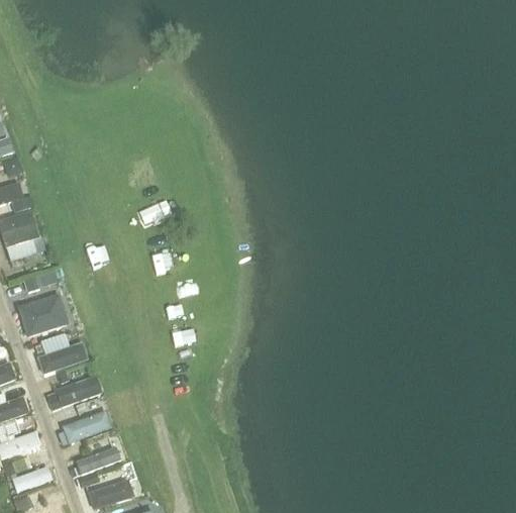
[(6,136),(0,138),(0,155),(12,150),(6,136)]
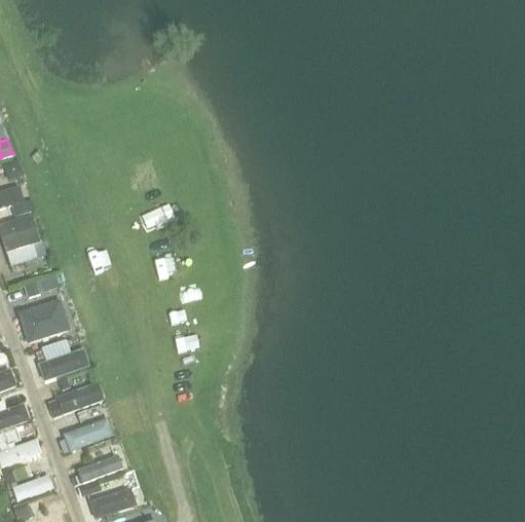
[(8,177),(23,172),(17,157),(3,161),(8,177)]
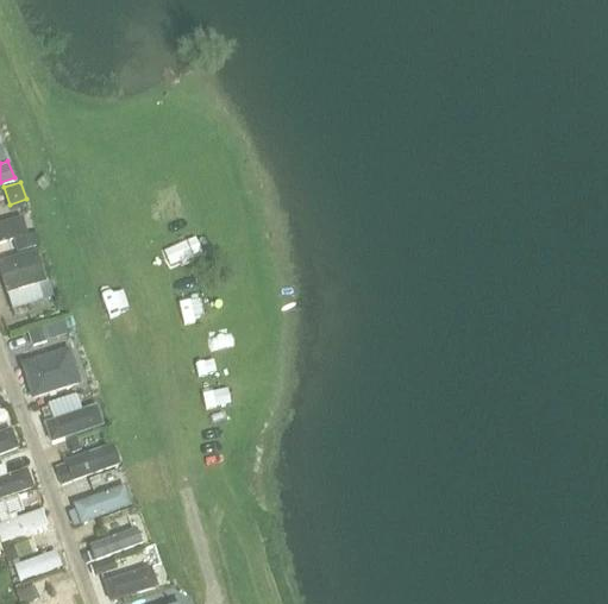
[(0,220),(0,240),(26,232),(20,214),(0,220)]
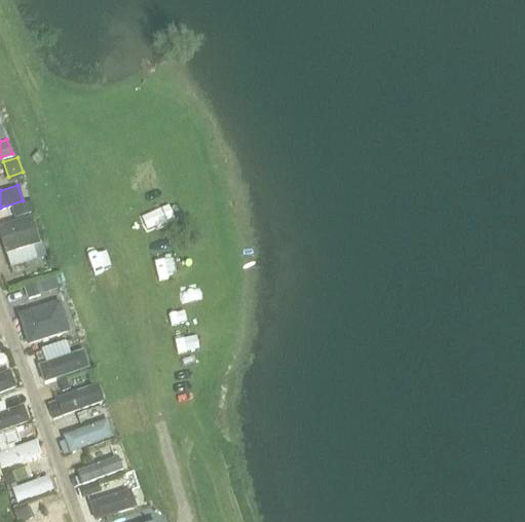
[(43,255),(40,241),(31,215),(0,224),(0,230),(7,253),(10,265),(43,255)]
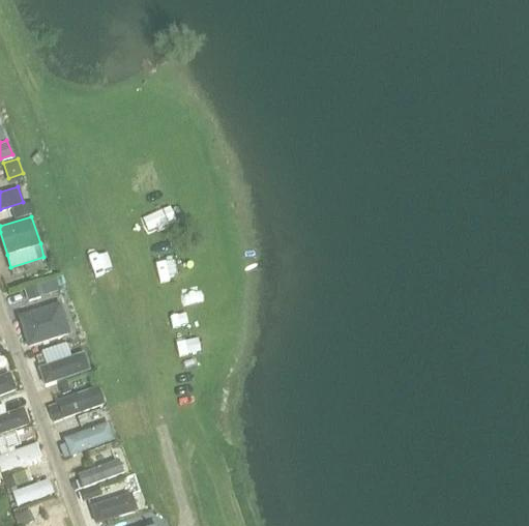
[(68,331),(59,302),(20,315),(29,344),(68,331)]
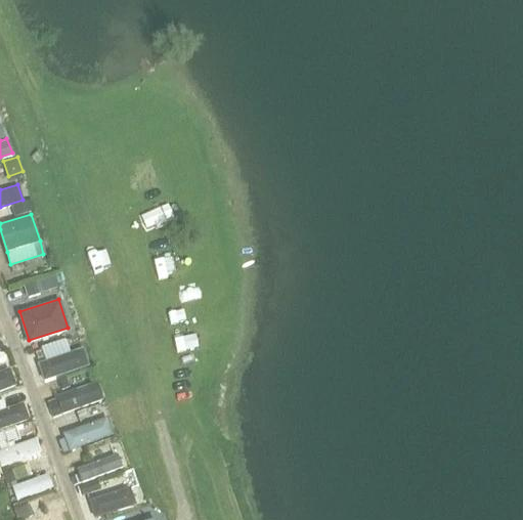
[(46,380),(89,364),(83,346),(39,361),(46,380)]
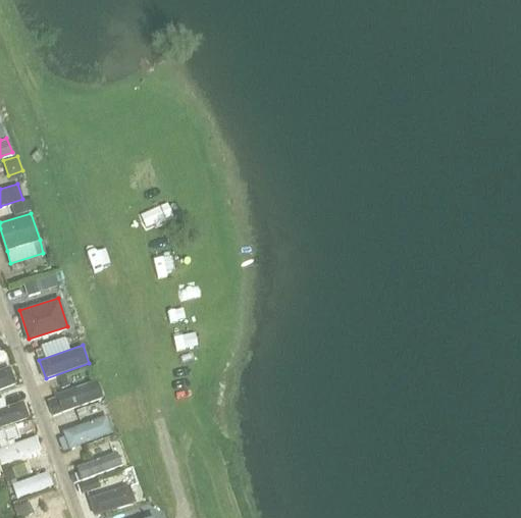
[(0,386),(14,381),(9,366),(0,369),(0,386)]
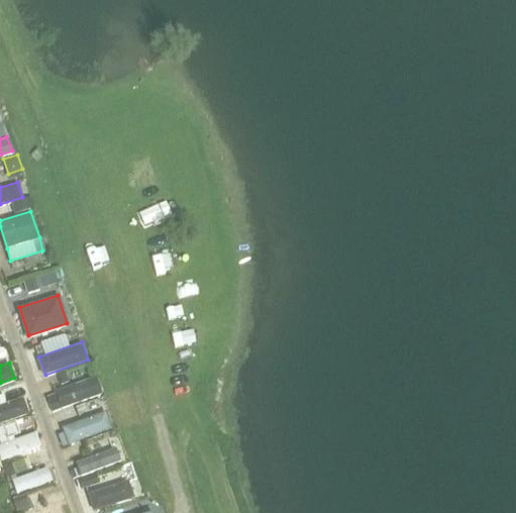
[(58,392),(64,407),(101,394),(94,376),(57,389),(58,392)]
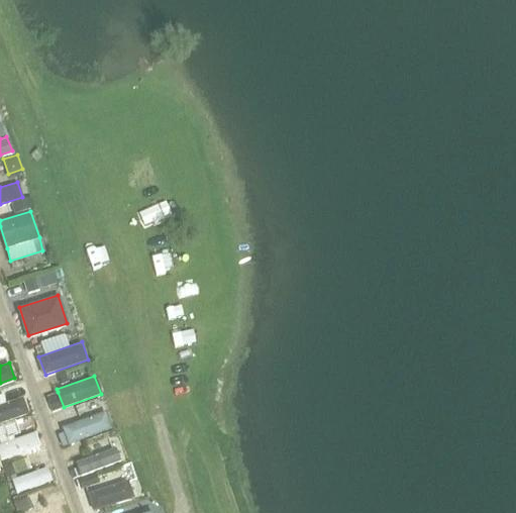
[(22,397),(13,401),(0,405),(0,422),(28,412),(22,397)]
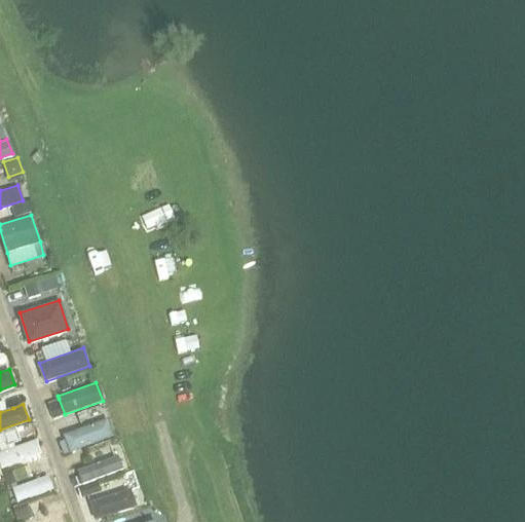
[(72,452),(114,436),(107,418),(65,434),(72,452)]
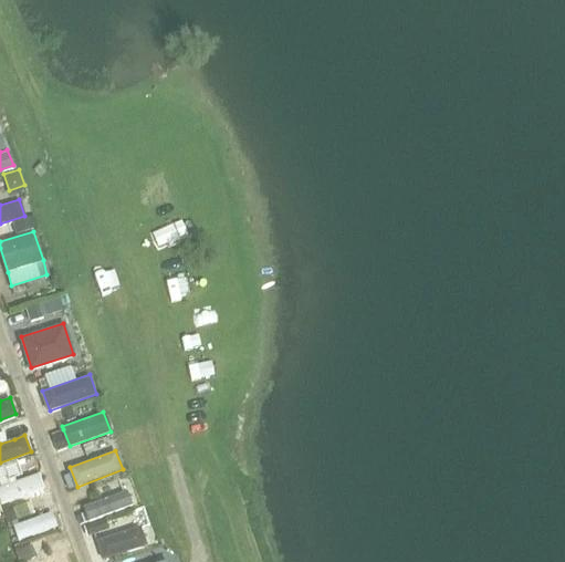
[(38,472),(0,485),(0,496),(2,503),(44,489),(38,472)]
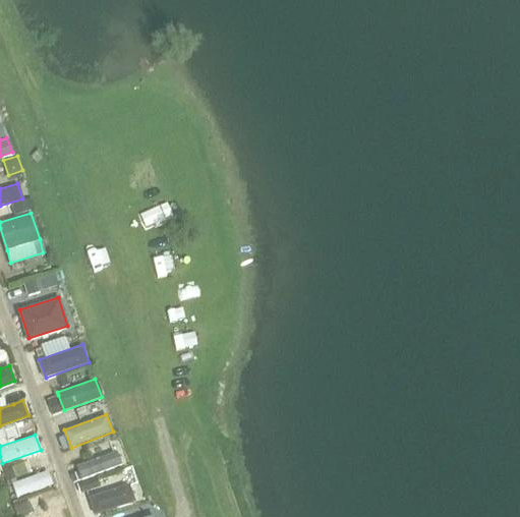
[(116,449),(77,463),(83,479),(122,464),(116,449)]
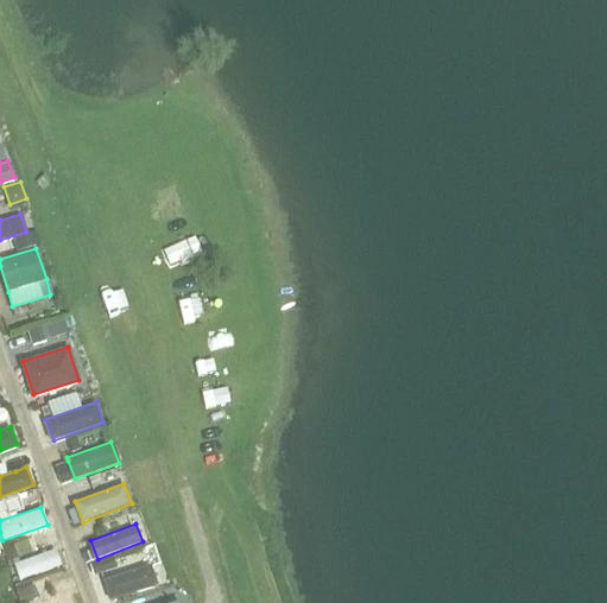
[(16,562),(20,577),(61,564),(55,547),(16,562)]
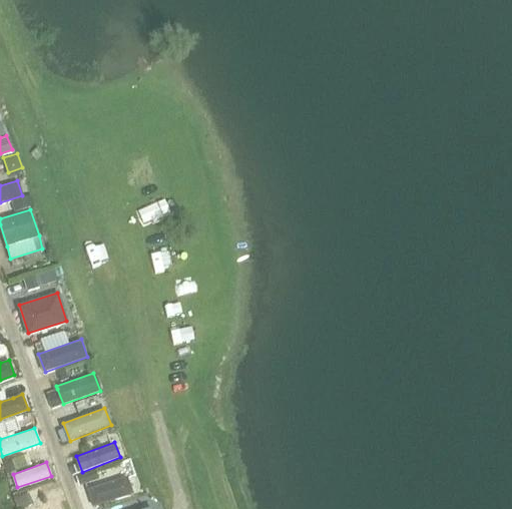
[(127,476),(89,489),(94,503),(132,491),(127,476)]
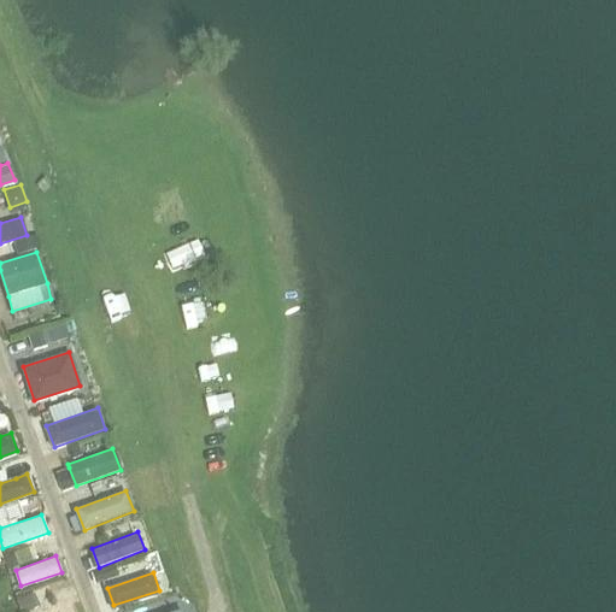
[(40,611),(71,611),(84,608),(81,593),(39,604),(40,611)]
